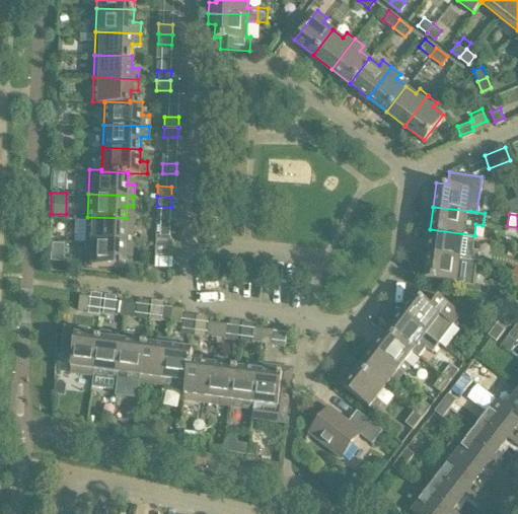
[(87,217),(87,240),(132,241),(133,230),(125,230),(126,218),(87,217)]
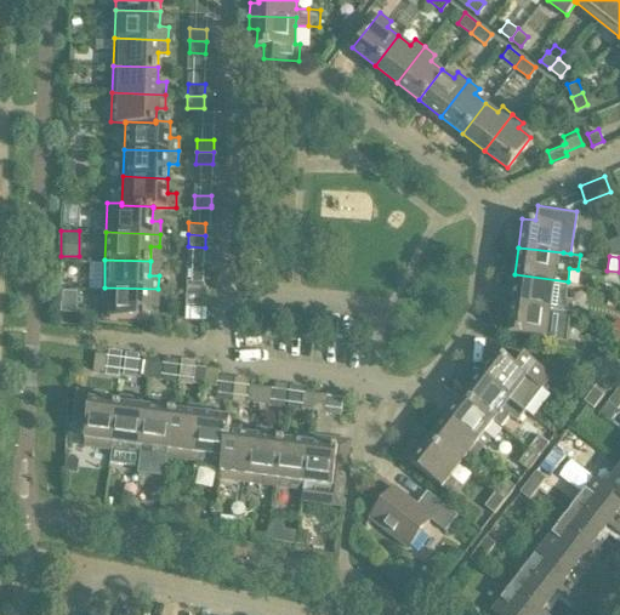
[(573,297),(566,296),(568,282),(515,274),(511,302),(556,307),(569,309),(570,309),(573,297)]
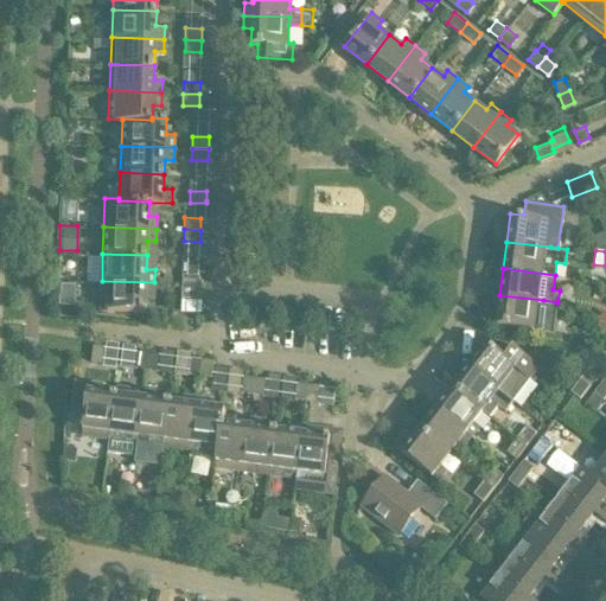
[(183,272),(182,283),(198,283),(199,273),(183,272)]
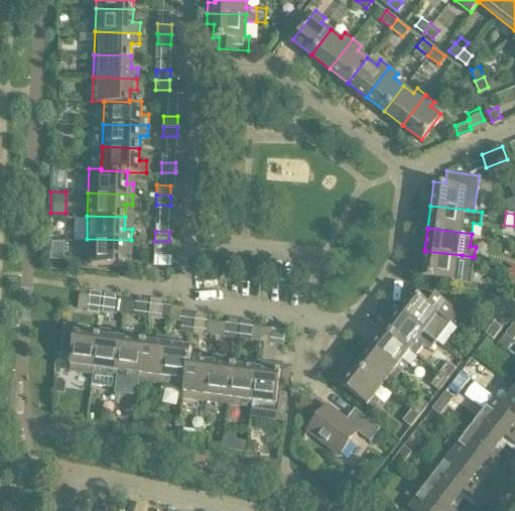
[(131,240),(87,239),(86,263),(123,264),(123,251),(131,251),(131,240)]
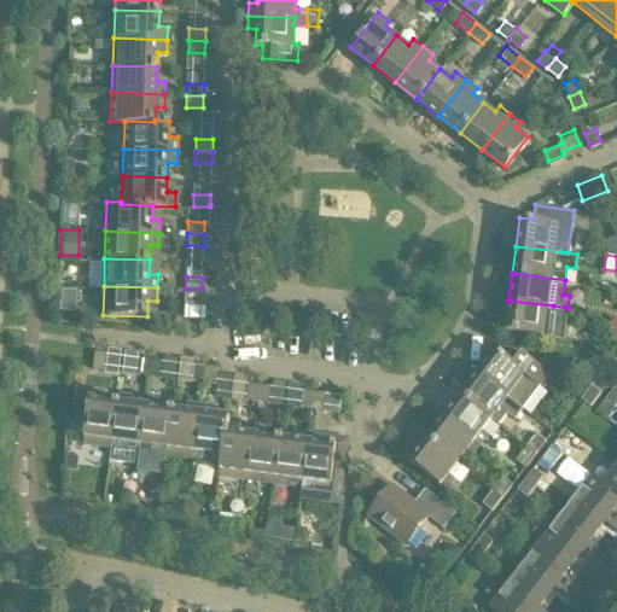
[(75,289),(59,287),(59,308),(75,308),(75,289)]
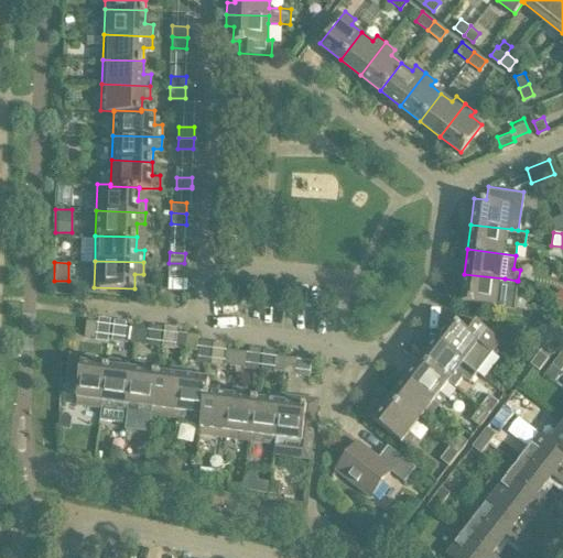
[(184,263),(169,263),(169,274),(184,274),(184,263)]
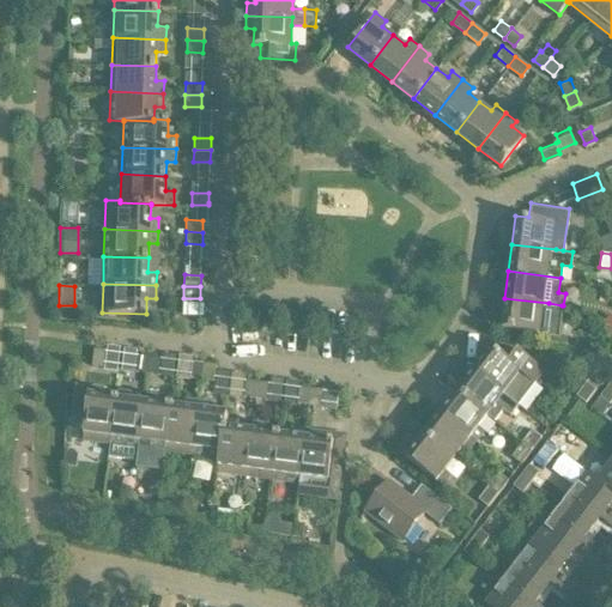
[(504,298),(501,327),(557,334),(562,305),(549,303),(504,298)]
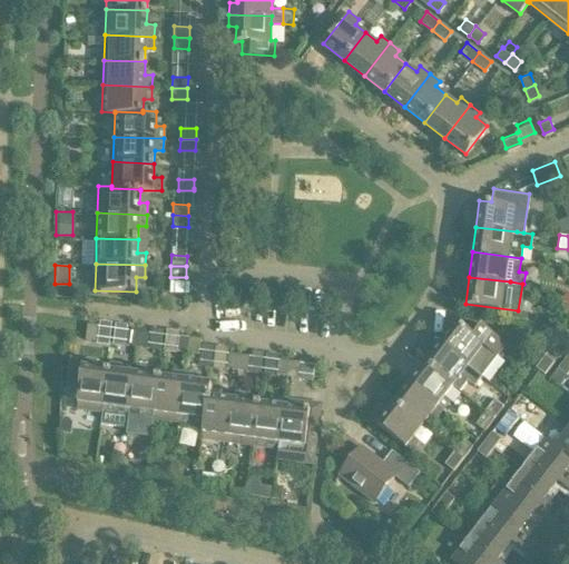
[(455,320),(440,340),(479,372),(503,340),(481,323),(478,326),(468,318),(462,326),(455,320)]
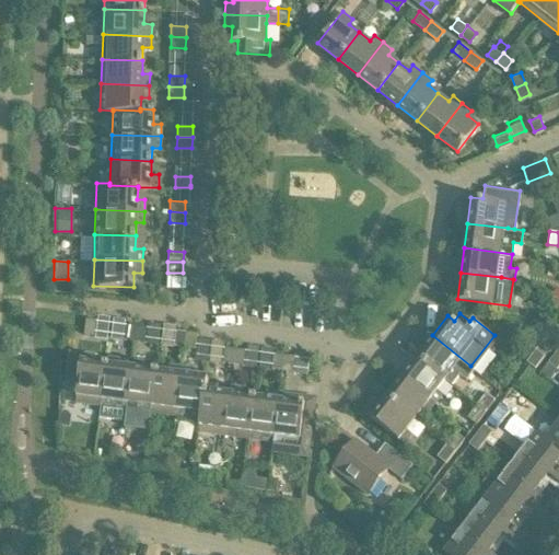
[(96,318),(85,315),(84,324),(83,332),(94,333),(96,318)]
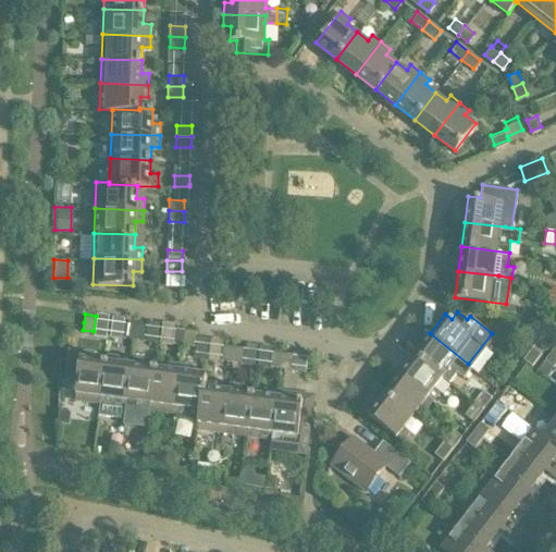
[(134,336),(135,321),(124,320),(123,334),(134,336)]
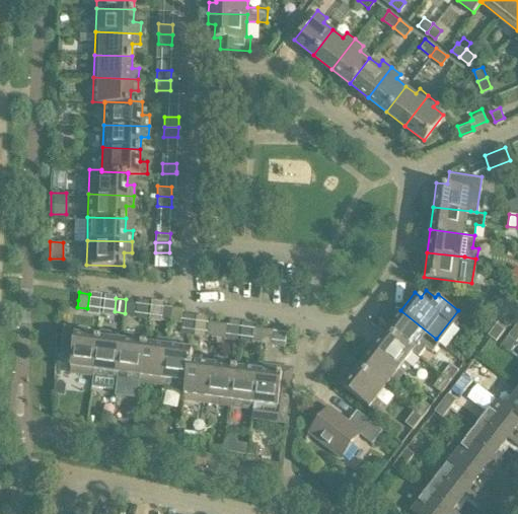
[(136,300),(126,299),(125,313),(134,314),(136,300)]
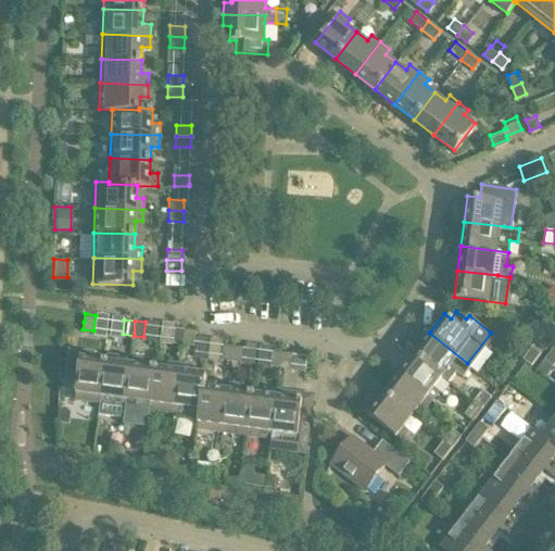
[(183,342),(185,327),(174,325),(172,340),(183,342)]
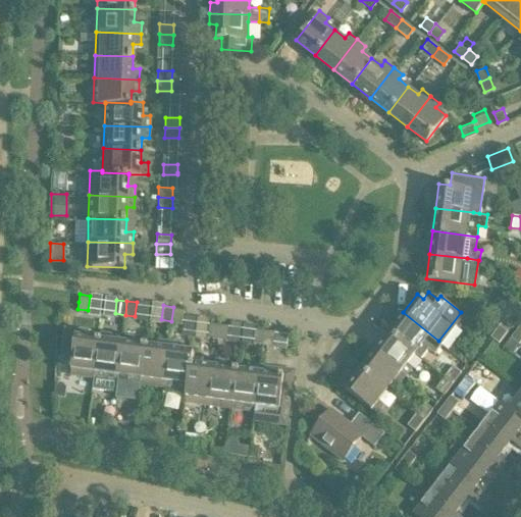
[(184,308),(173,307),(171,321),(181,322),(184,308)]
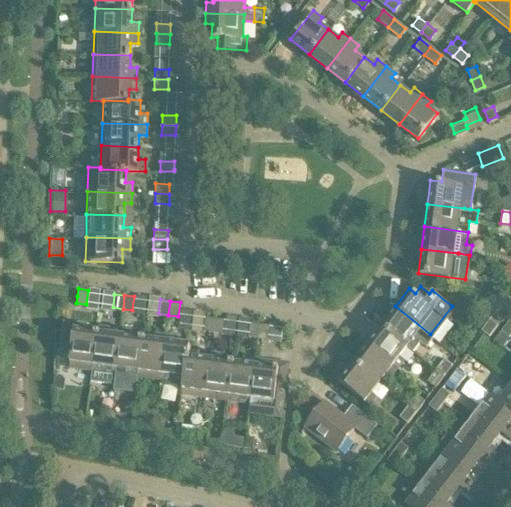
[(395,306),(380,325),(405,344),(412,349),(419,339),(425,344),(432,336),(430,335),(430,334),(395,306)]
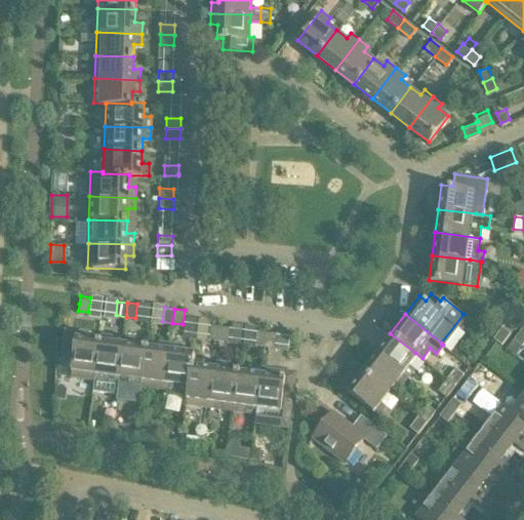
[(508,317),(492,336),(501,343),(516,324),(508,317)]
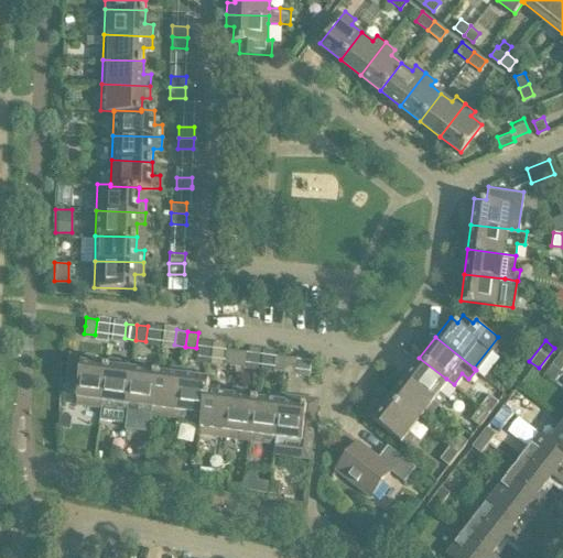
[(234,363),(236,348),(225,346),(224,361),(234,363)]
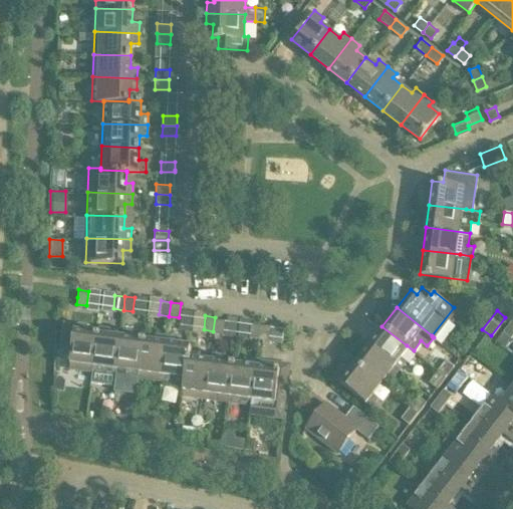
[(225,318),(215,317),(213,331),(223,332),(225,318)]
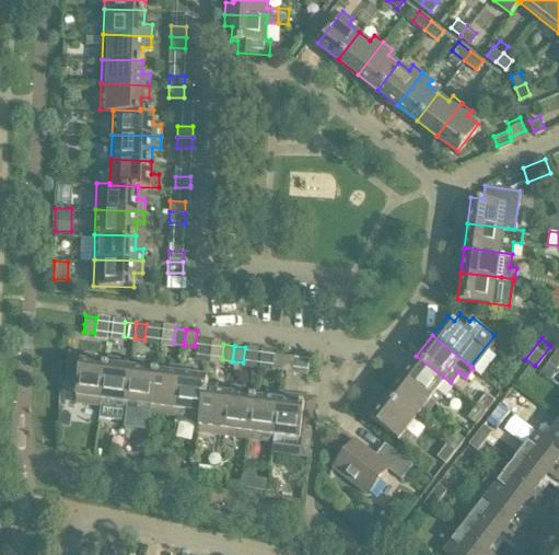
[(94,353),(81,350),(68,349),(65,377),(78,379),(74,400),(101,403),(106,362),(93,360),(94,353)]
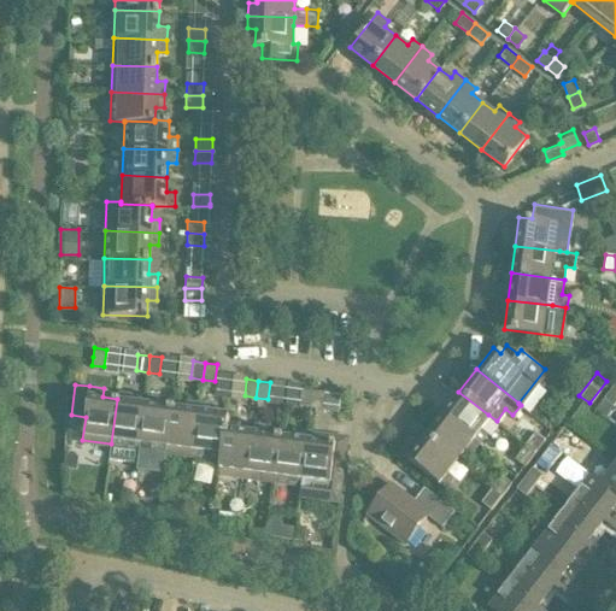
[(311,404),(314,388),(301,386),(299,403),(311,404)]
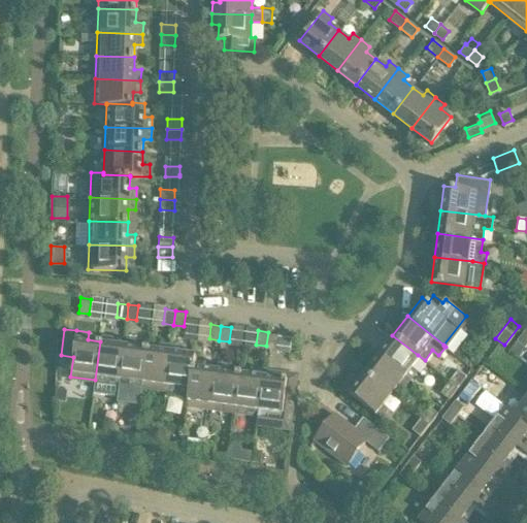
[(526,332),(523,330),(516,338),(524,346),(526,341),(526,332)]
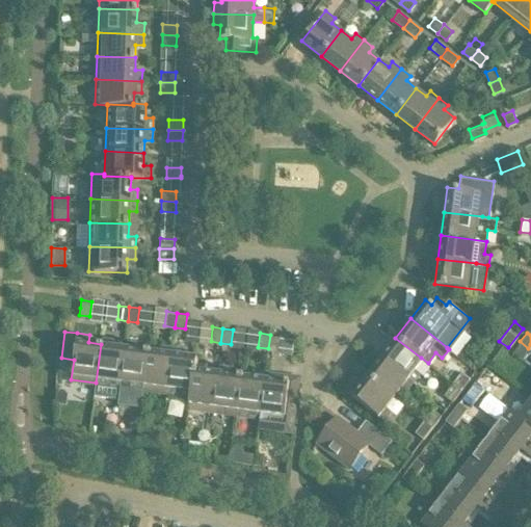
[(270,335),(268,348),(279,350),(281,336),(270,335)]
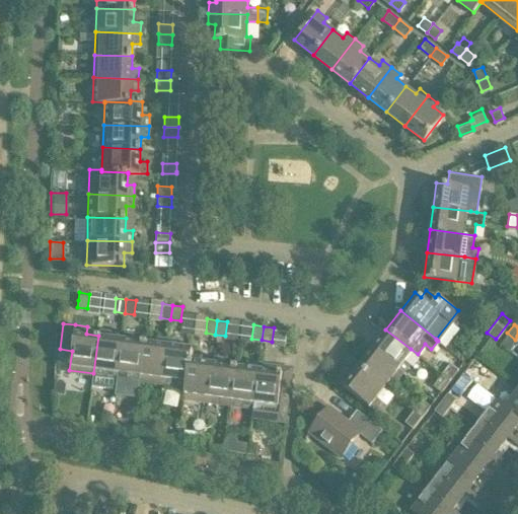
[(93,373),(92,381),(115,384),(122,331),(112,329),(111,337),(98,336),(93,373)]
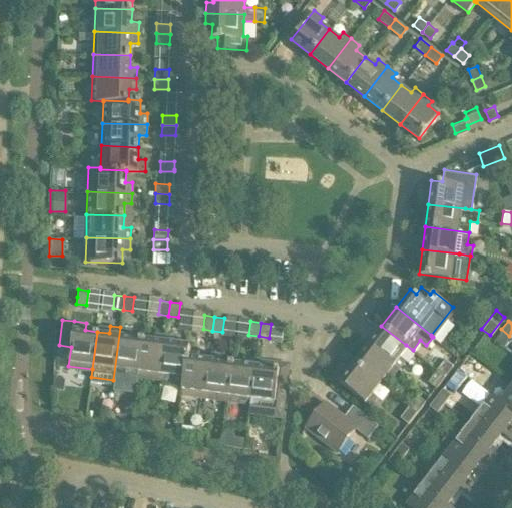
[(406,345),(381,326),(367,344),(397,367),(403,358),(399,355),(406,345)]
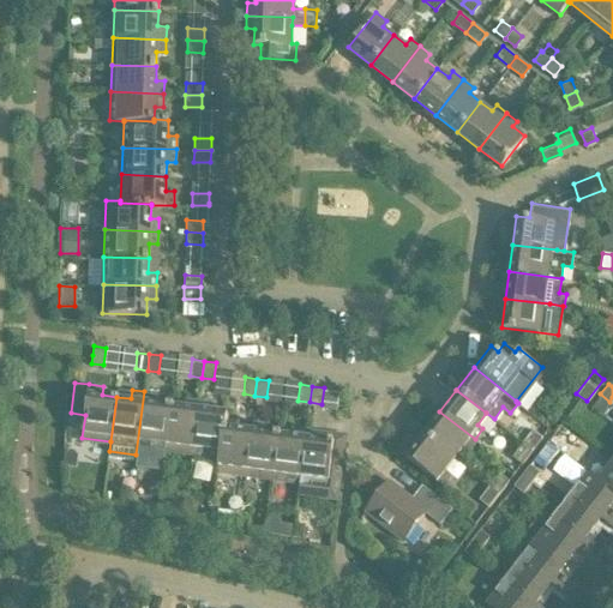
[(136,455),(136,463),(162,467),(164,449),(170,404),(156,402),(157,393),(144,391),(136,455)]
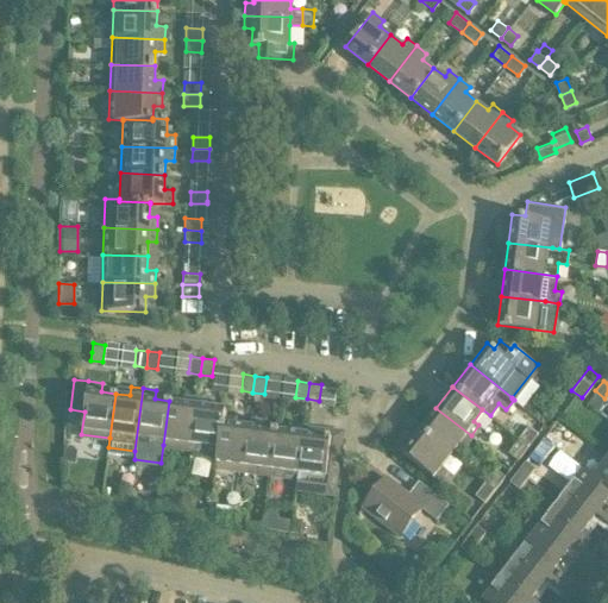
[(183,402),(169,401),(163,445),(189,447),(198,395),(185,394),(183,402)]
